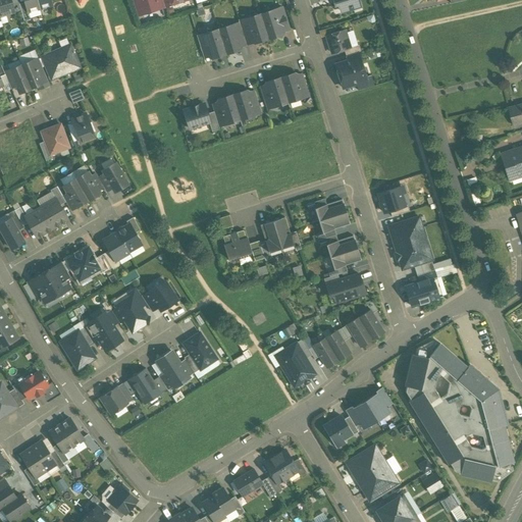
[(0,0),(0,15),(14,12),(10,0),(0,0)]
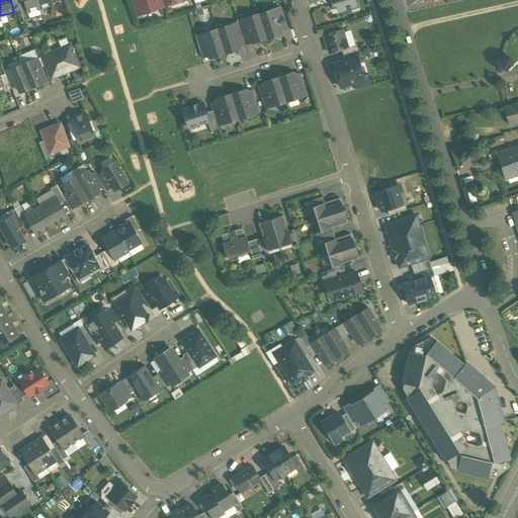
[(17,0),(10,0),(14,12),(16,13),(21,12),(19,4),(17,0)]
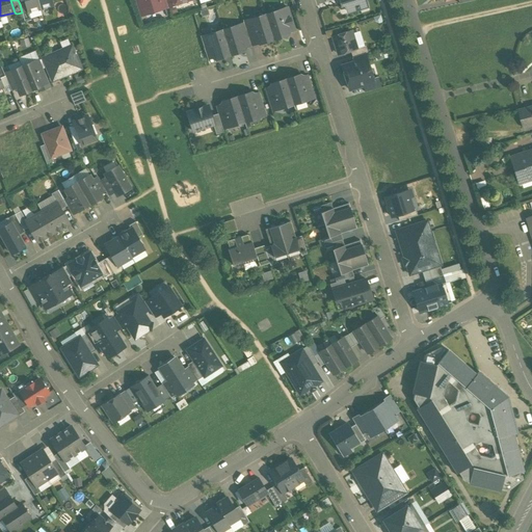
[(37,0),(25,0),(26,2),(29,12),(41,9),(37,0)]
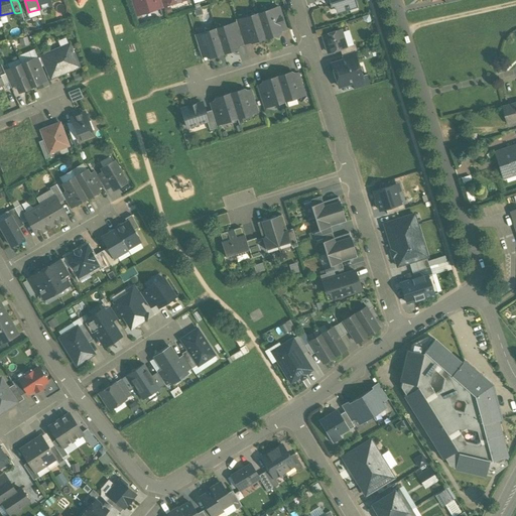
[(49,0),(36,0),(39,9),(51,5),(49,0)]
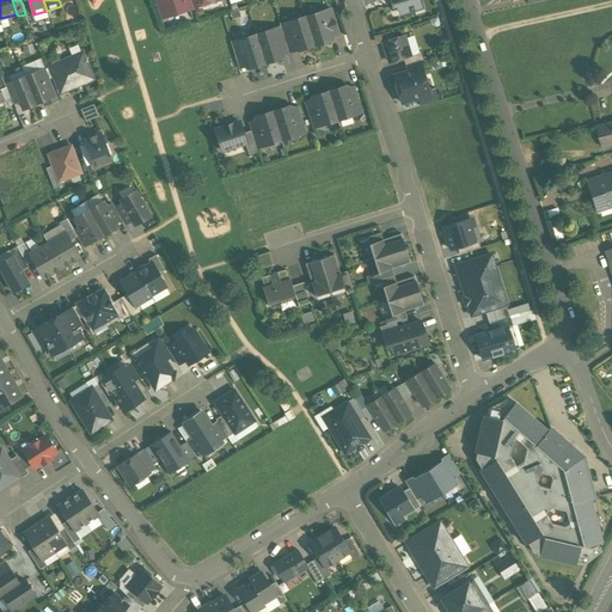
[(182,0),(163,0),(167,13),(184,8),(185,7),(182,0)]
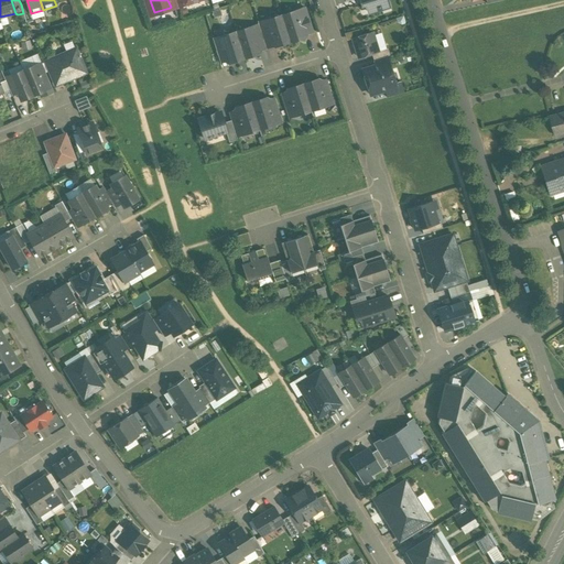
[(175,0),(167,0),(171,7),(170,8),(171,10),(179,8),(175,0)]
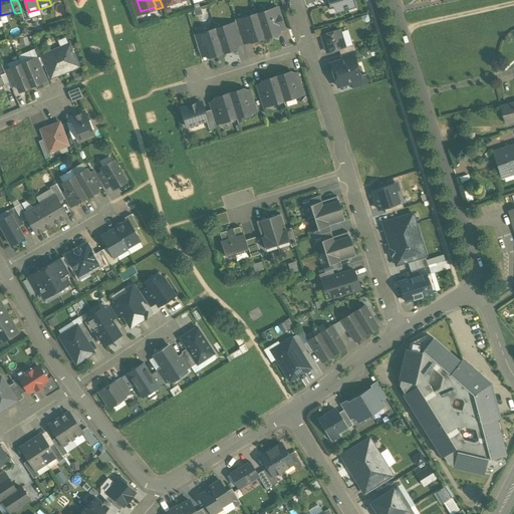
[(328,0),(330,4),(334,3),(336,11),(347,8),(346,6),(354,4),(352,0),(328,0)]
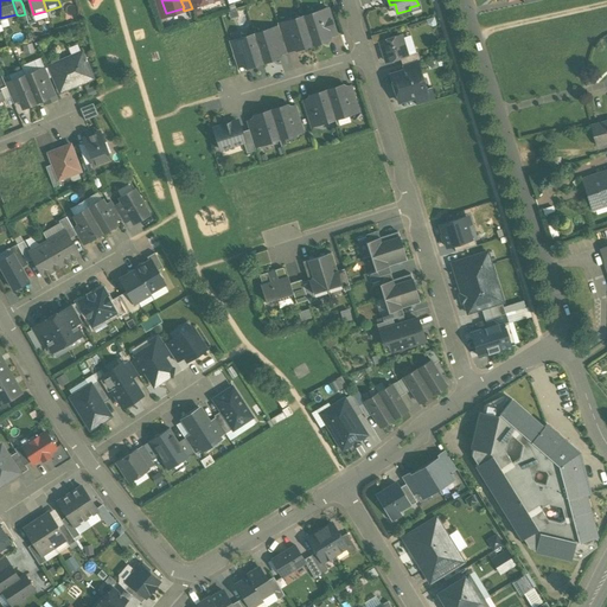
[(33,14),(30,2),(23,5),(25,14),(29,25),(36,24),(33,14)]
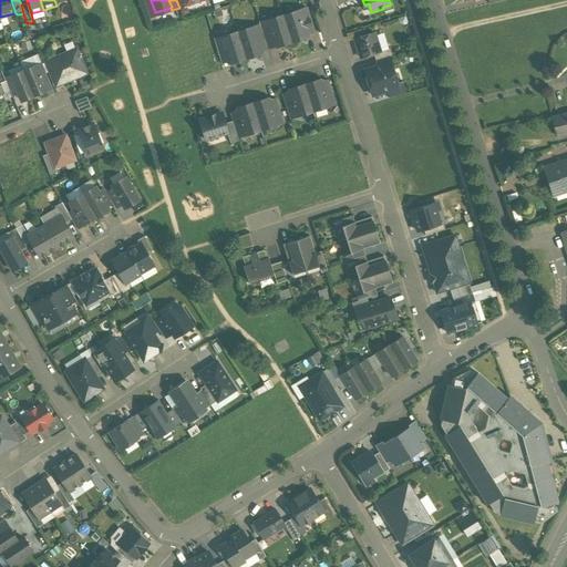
[(307,9),(297,11),(299,13),(306,34),(313,31),(307,9)]
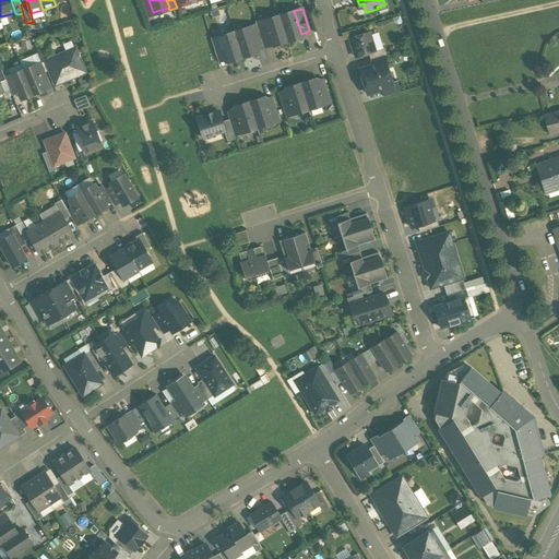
[(293,11),(280,15),(287,39),(288,40),(295,38),(295,37),(297,36),(299,37),(302,37),(302,36),(301,34),(295,13),(293,11)]
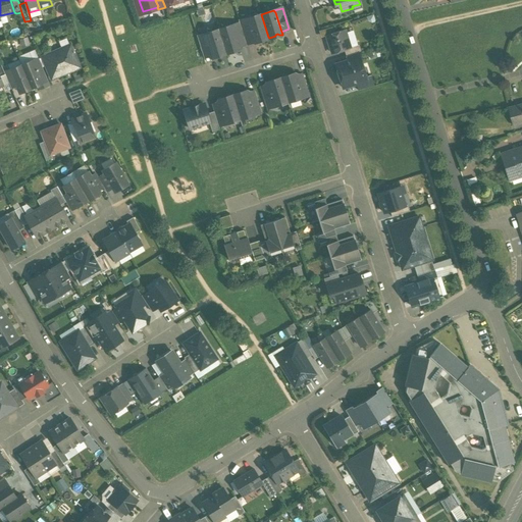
[(261,14),(249,18),(247,21),(254,42),(254,43),(255,43),(257,43),(258,40),(260,40),(261,40),(267,39),(268,37),(261,14)]
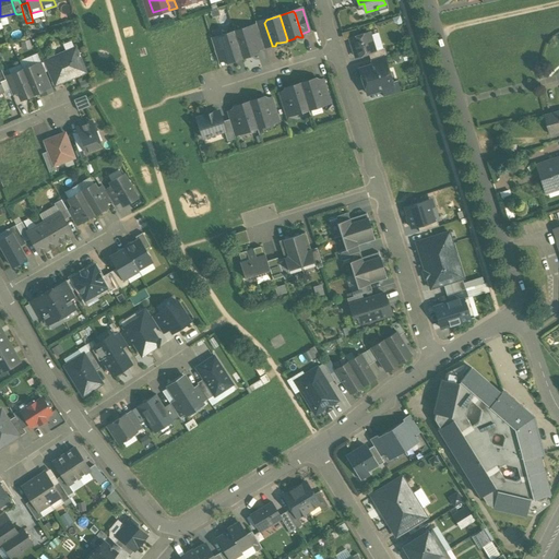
[(266,20),(256,23),(257,25),(264,47),(272,45),(264,23),(266,20)]
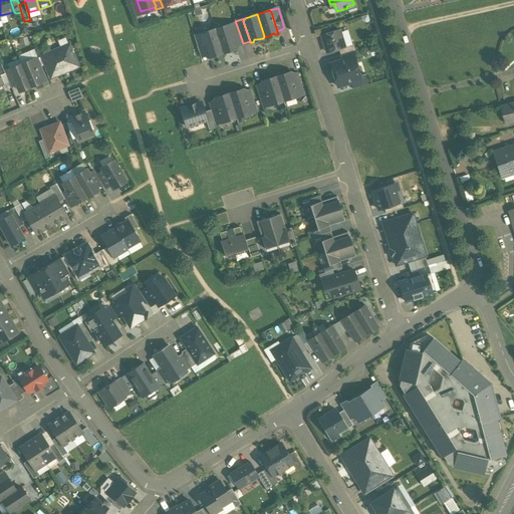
[(243,43),(236,23),(227,25),(230,27),(236,46),(243,43)]
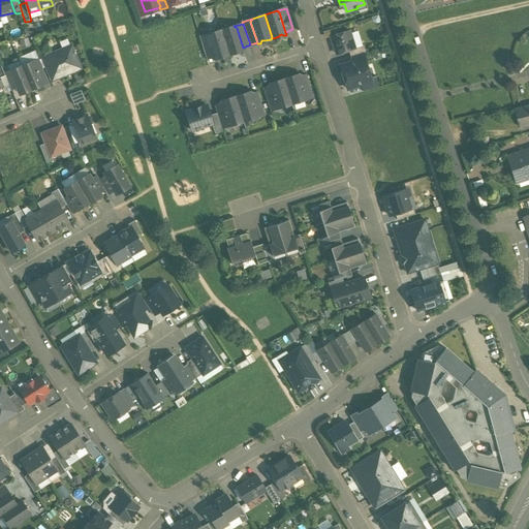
[(234,26),(221,30),(228,53),(230,54),(236,52),(237,51),(239,50),(241,52),(243,51),(244,50),(243,48),(237,28),(234,26)]
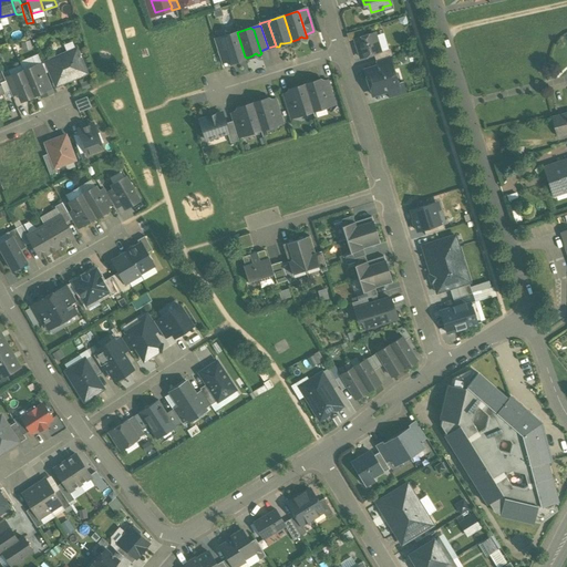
[(237,32),(225,37),(223,40),(228,58),(230,63),(232,63),(234,63),(235,60),(237,60),(238,60),(245,59),(245,57),(237,32)]
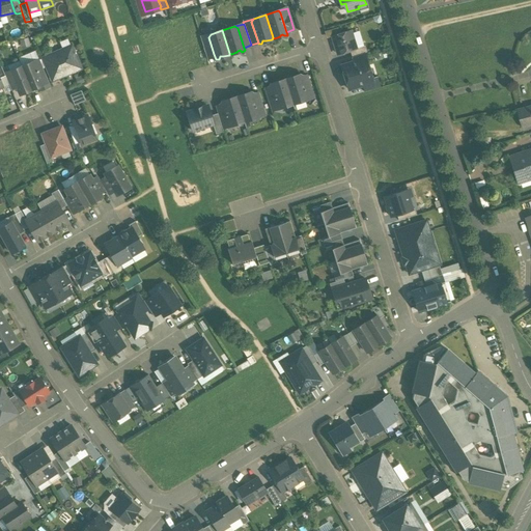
[(351,31),(333,36),(338,54),(351,51),(356,49),(351,31)]
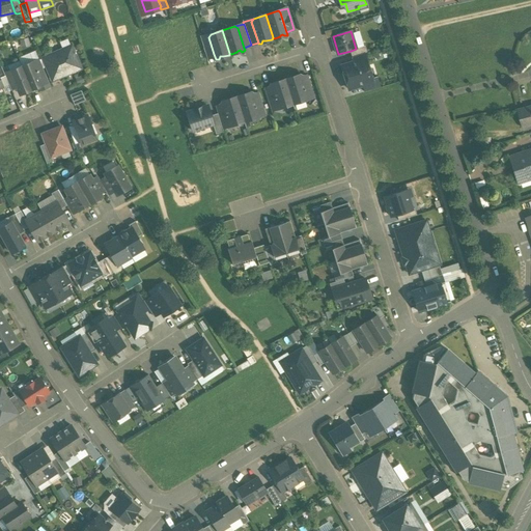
[(210,34),(200,37),(206,56),(214,54),(208,37),(211,34),(210,34)]
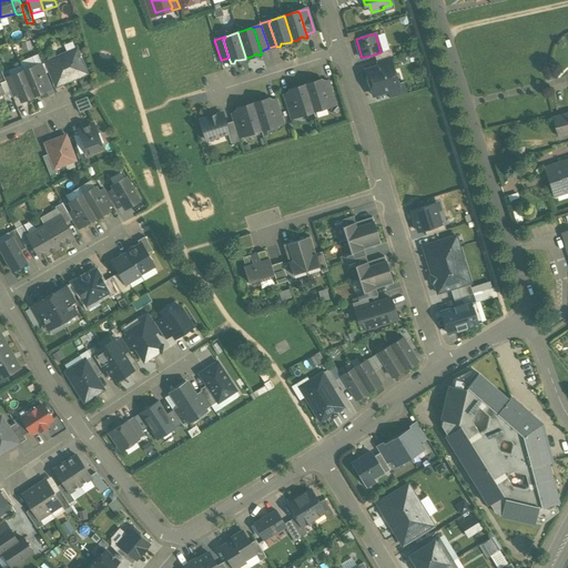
[(77,49),(54,59),(62,77),(64,83),(87,73),(77,49)]
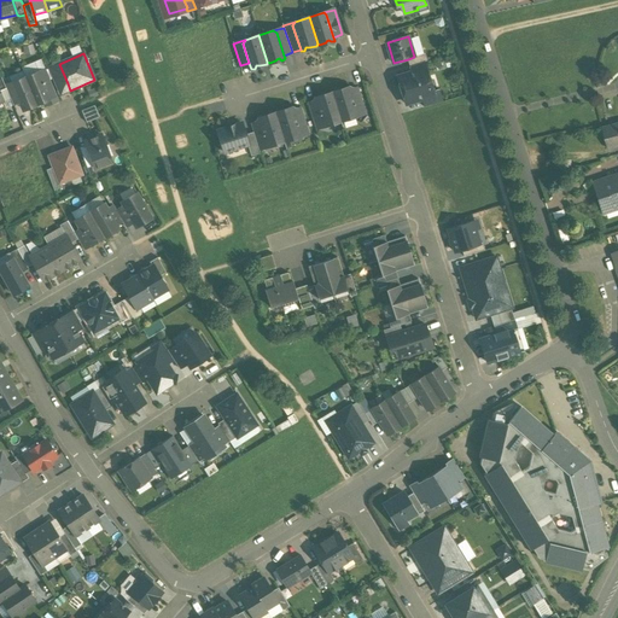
[(425,53),(414,57),(408,59),(410,66),(424,62),(427,60),(425,53)]
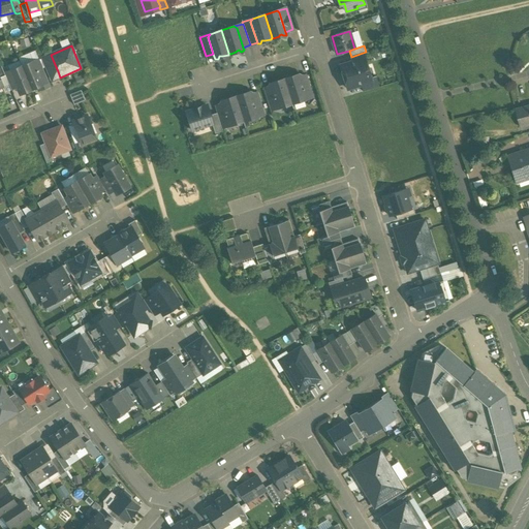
[(363,53),(351,57),(352,63),(365,59),(363,53)]
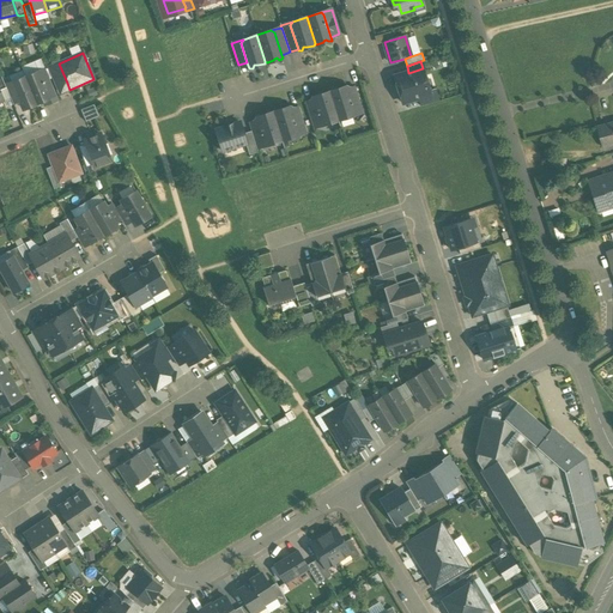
[(59,64),(50,67),(59,86),(67,83),(59,64)]
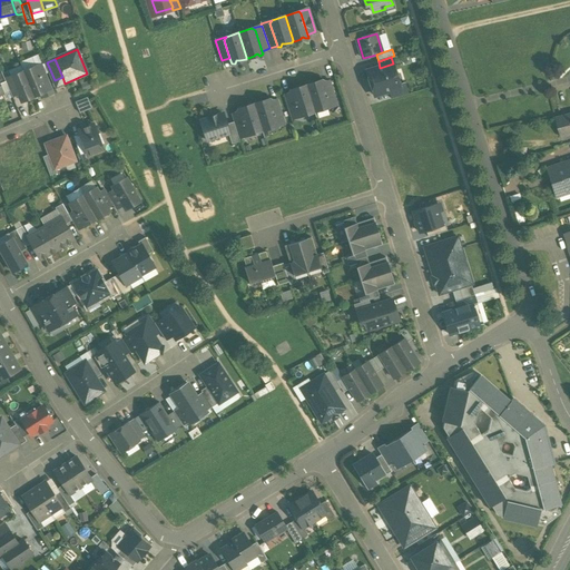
[(50,81),(42,64),(36,67),(43,85),(50,81)]
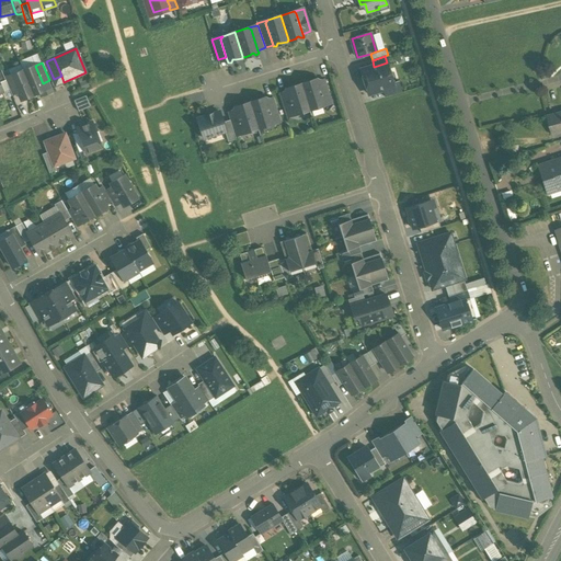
[(374,67),(362,70),(368,93),(382,89),(395,86),(393,82),(387,63),(374,67)]
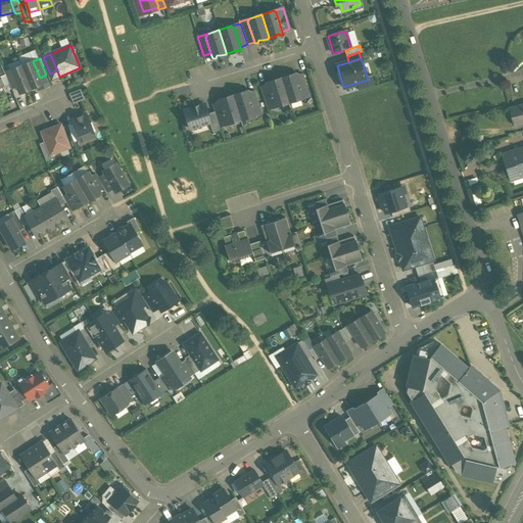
[(33,61),(21,65),(32,88),(43,84),(40,78),(33,61)]
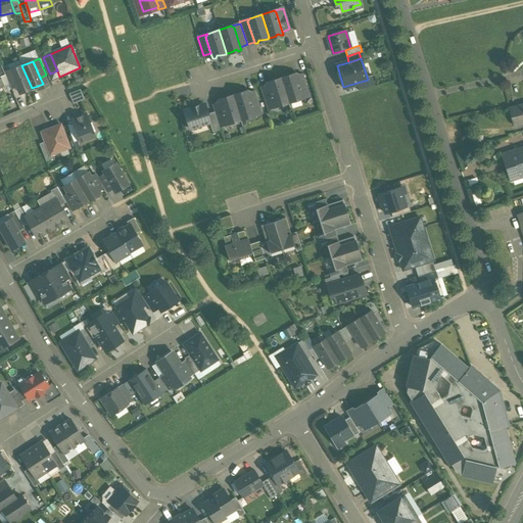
[(21,65),(10,70),(17,87),(20,93),(32,88),(21,65)]
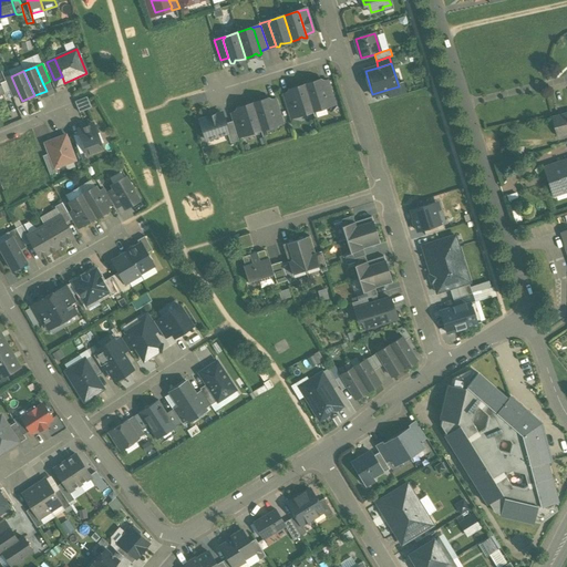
[(19,94),(11,76),(6,79),(6,81),(12,96),(19,94)]
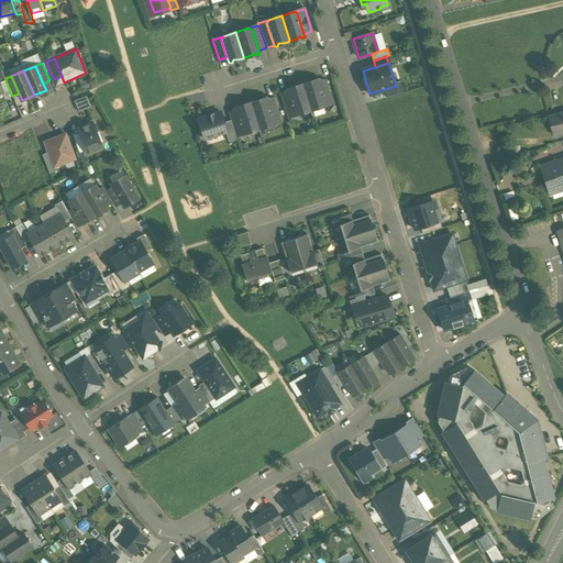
[(319,83),(318,79),(317,79),(315,80),(313,83),(311,84),(311,83),(310,83),(304,85),(304,86),(311,110),(324,106),(326,103),(319,83)]
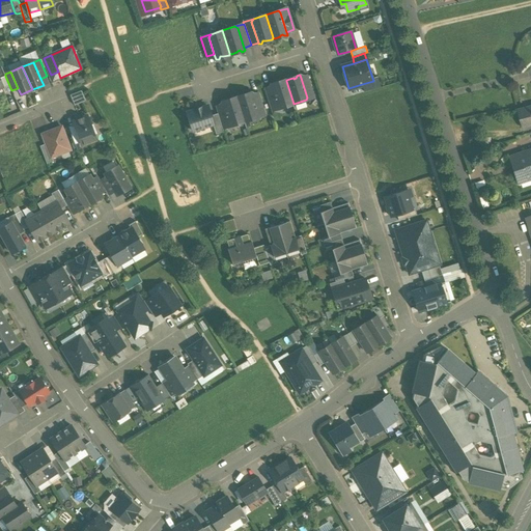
[(308,76),(301,78),(307,98),(306,100),(315,96),(308,76)]
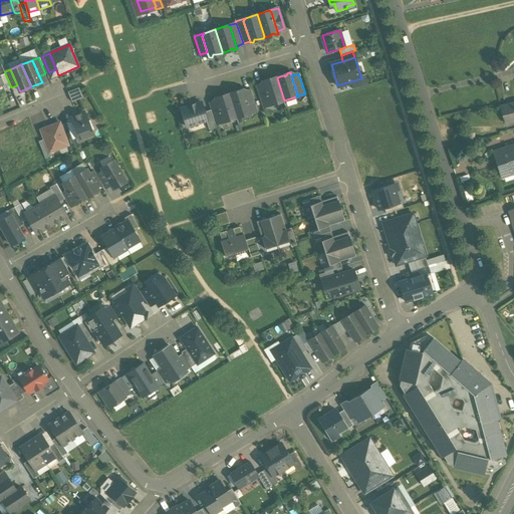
[(361,78),(350,81),(353,89),(368,84),(365,73),(360,75),(361,78)]
